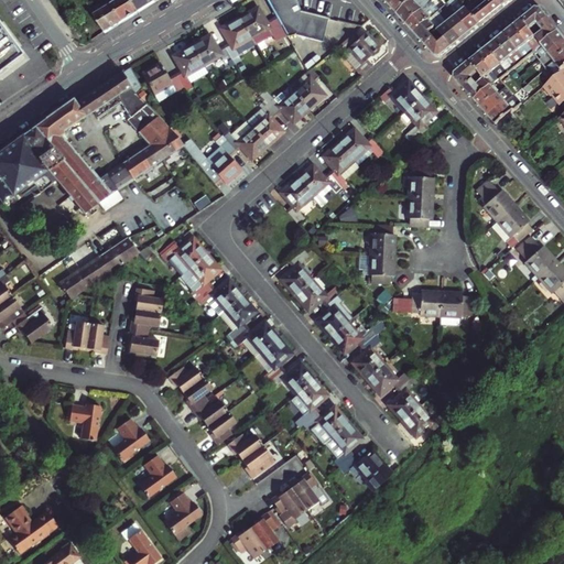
[(122,22),(108,0),(105,0),(91,9),(90,10),(101,28),(105,33),(122,22)]
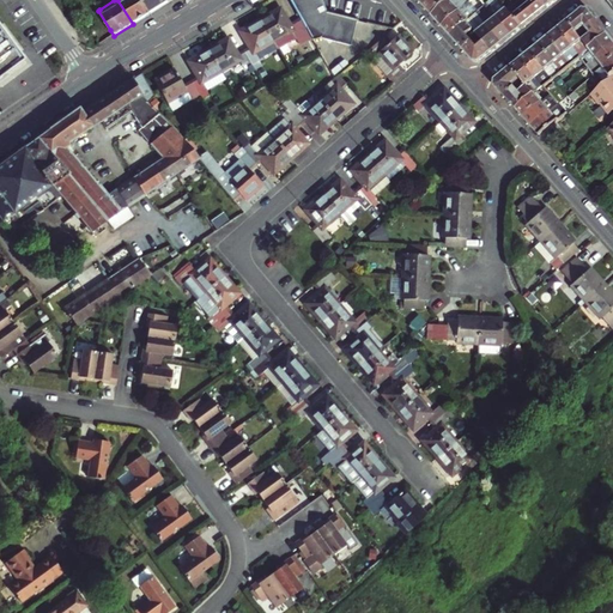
[(117,0),(133,24),(151,12),(143,0),(128,0),(123,4),(121,0),(117,0)]
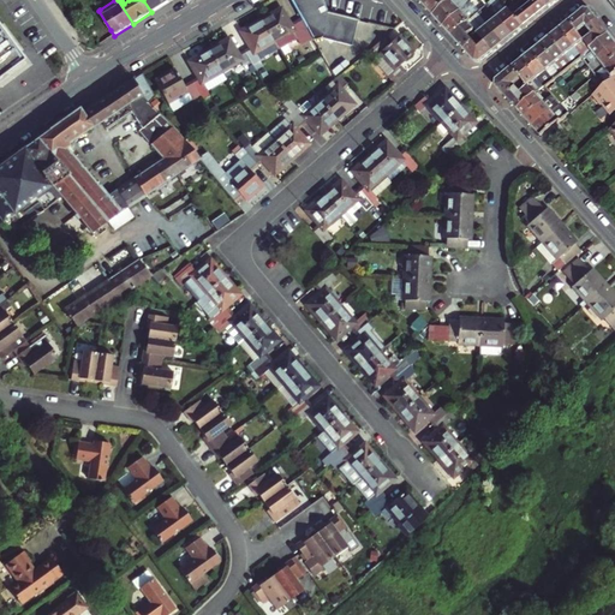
[(143,0),(151,12),(169,1),(168,0),(143,0)]
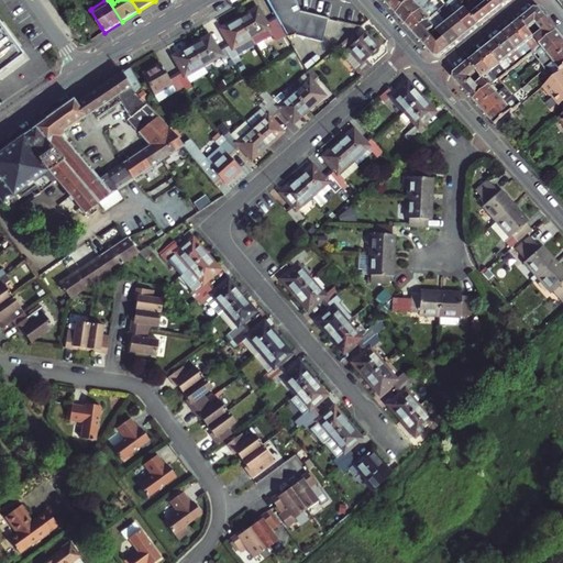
[(266,0),(276,15),(286,33),(288,36),(293,34),(322,40),(327,18),(317,15),(300,11),(296,0),(266,0)]
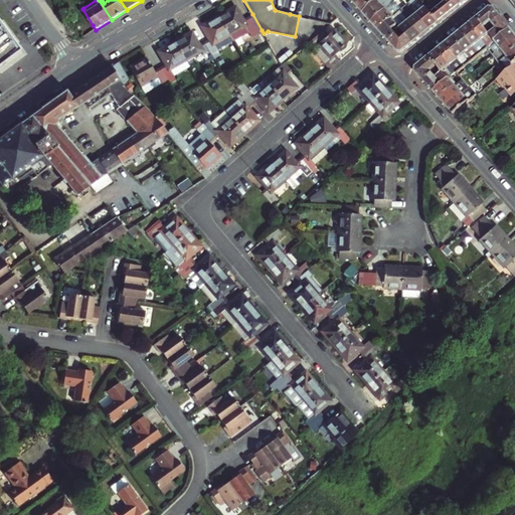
[(359,0),(355,4),(363,13),(377,0),(359,0)]
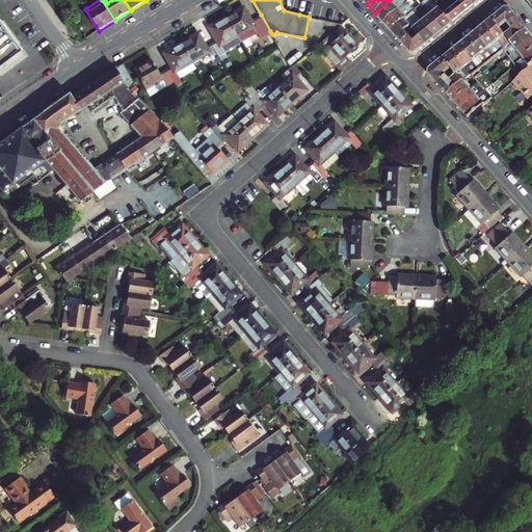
[(400,0),(390,0),(375,14),(383,23),(404,4),(400,0)]
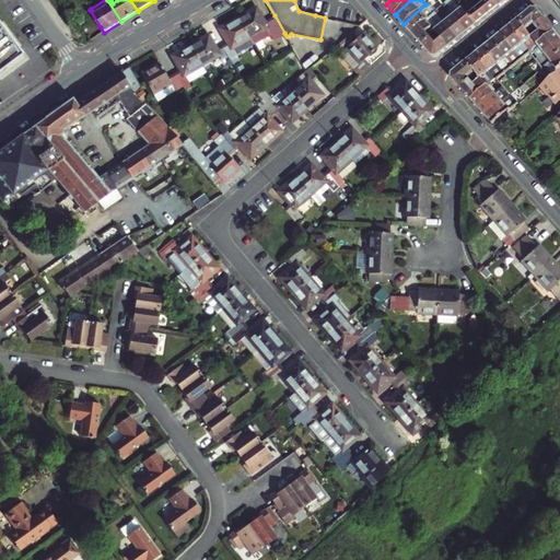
[(430,0),(426,4),(404,24),(411,33),(428,19),(430,16),(426,12),(439,0),(430,0)]
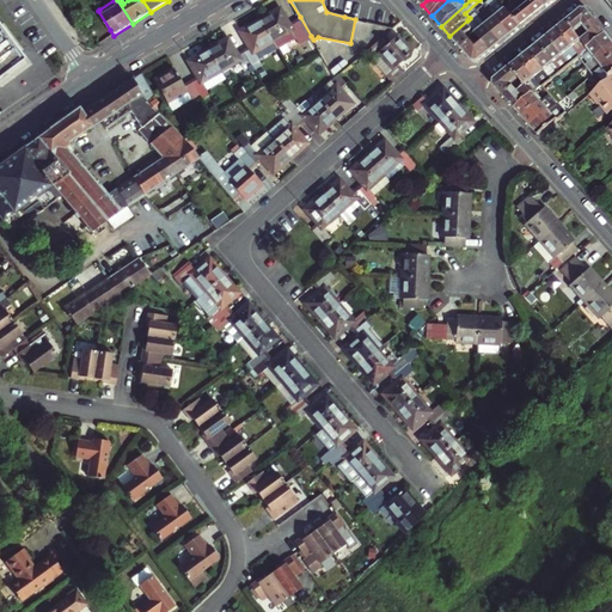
[(522,26),(546,7),(540,0),(531,0),(513,16),(522,26)]
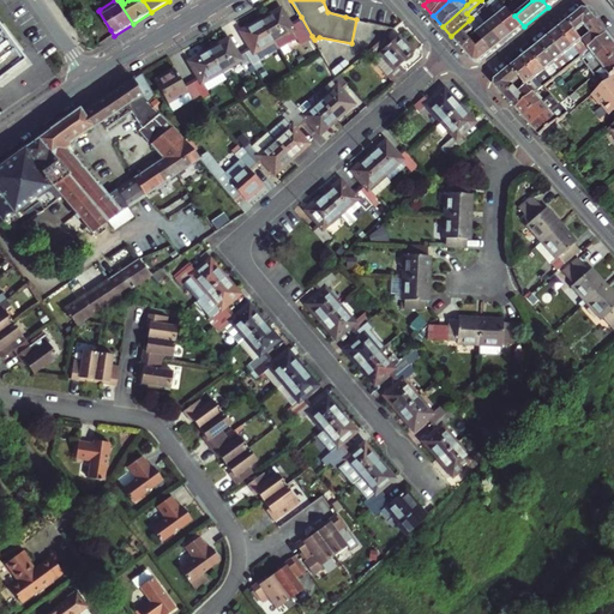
[(281,7),(262,19),(274,41),(277,48),(298,38),(300,43),(312,36),(301,17),(290,23),(281,7)]
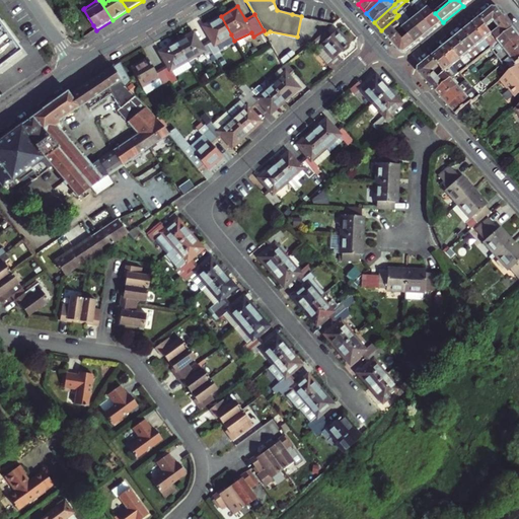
[(434,29),(443,22),(435,13),(430,6),(421,13),(434,29)]
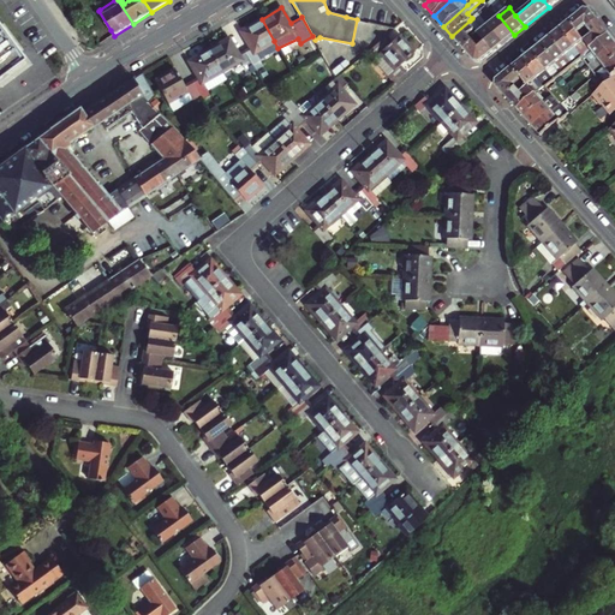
[(584,9),(569,22),(577,30),(584,24),(587,29),(599,19),(591,9),(584,9)]
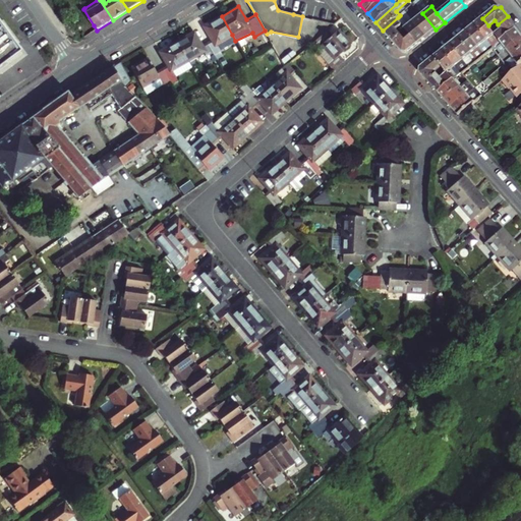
[(426,37),(436,30),(422,13),(413,20),(426,37)]
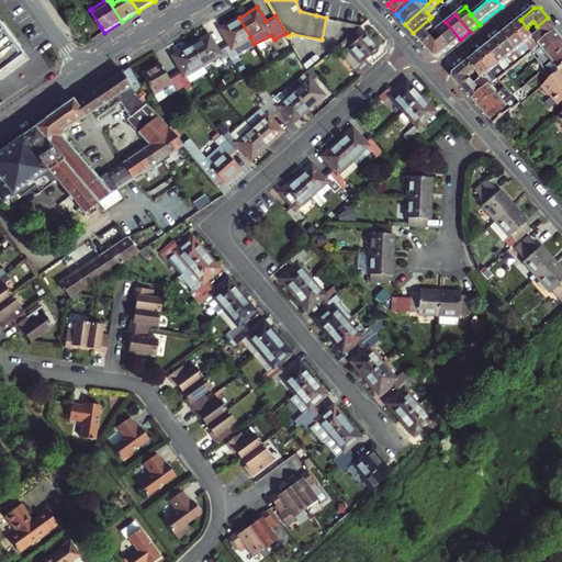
[(231,41),(223,45),(232,59),(238,56),(234,47),(250,37),(239,18),(222,27),(231,41)]
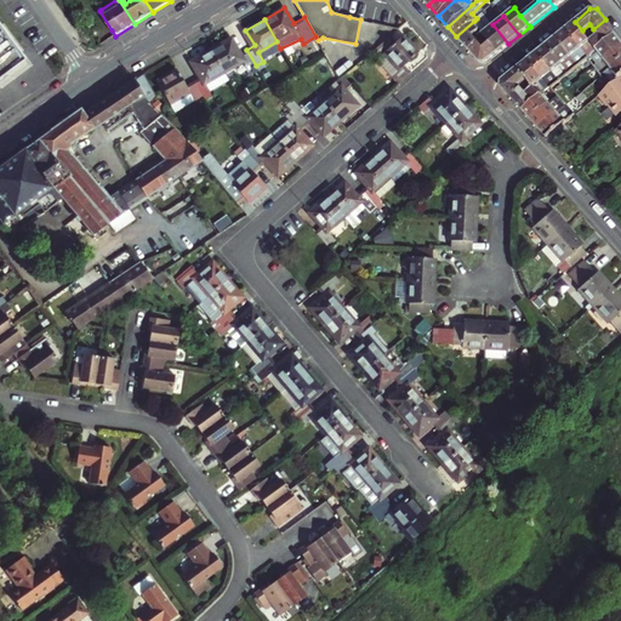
[(615,33),(605,20),(593,29),(597,33),(588,39),(590,41),(596,49),(615,33)]
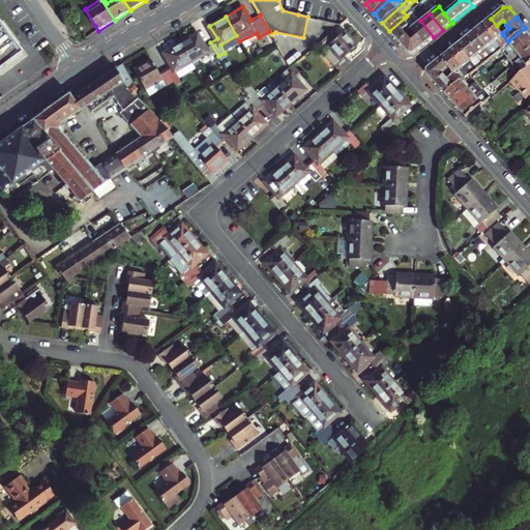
[(405,18),(389,31),(400,42),(414,30),(412,28),(405,18)]
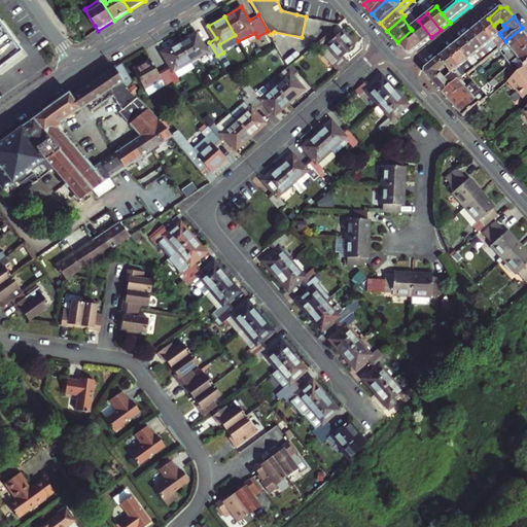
[(494,26),(488,19),(480,25),(493,41),(500,35),(499,33),(494,26)]
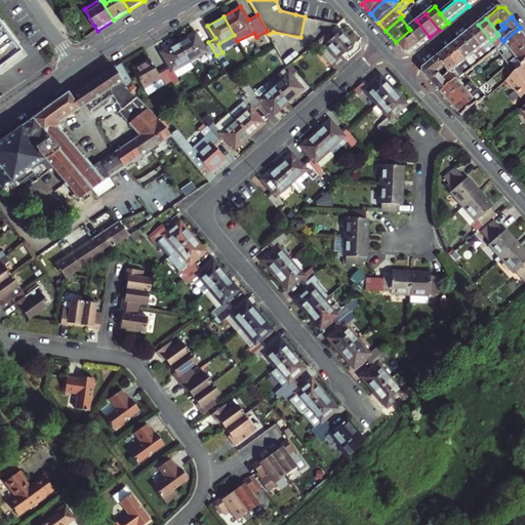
[(421,43),(430,37),(416,21),(408,28),(410,30),(421,43)]
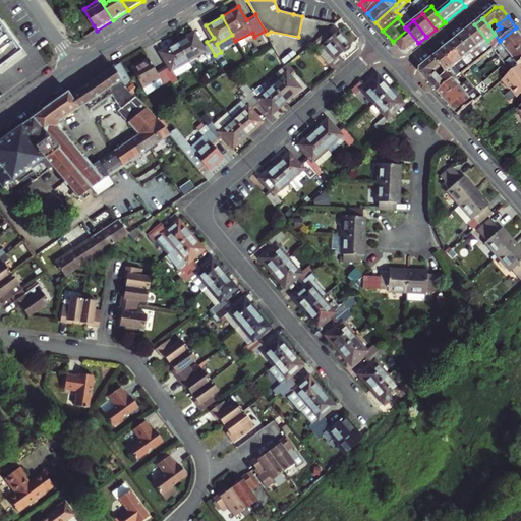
[(487,41),(474,24),(466,32),(479,47),(487,41)]
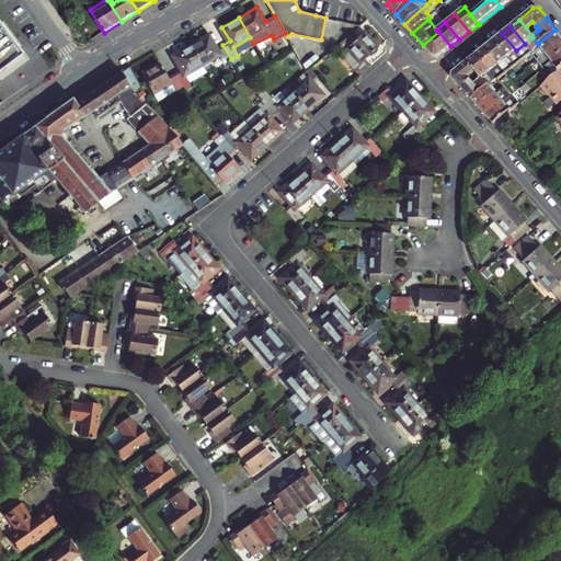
[(560,41),(560,35),(556,30),(538,44),(536,46),(538,48),(540,46),(546,54),(560,41)]
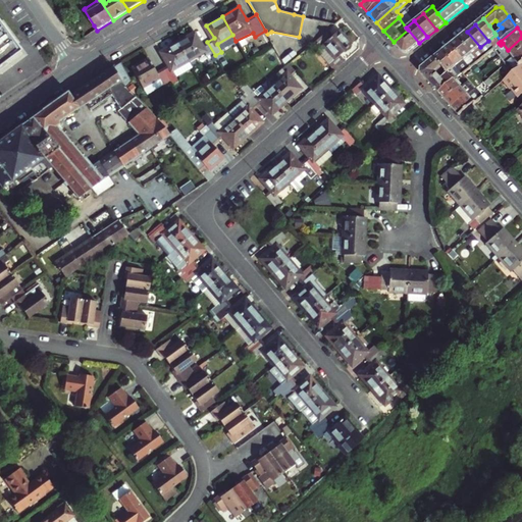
[(0,60),(14,50),(0,29),(0,60)]
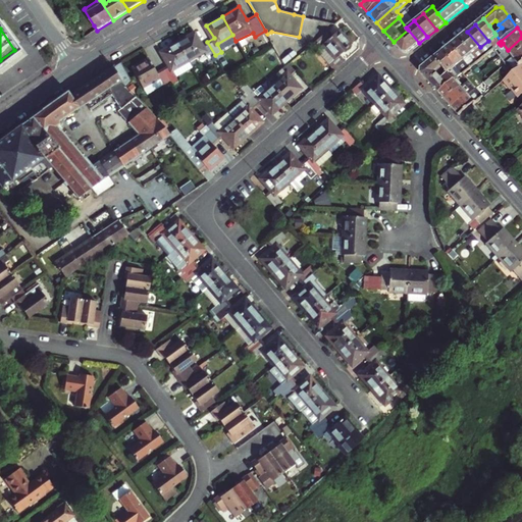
[(332,34),(328,30),(311,44),(333,70),(346,60),(341,54),(352,43),(340,29),(332,34)]
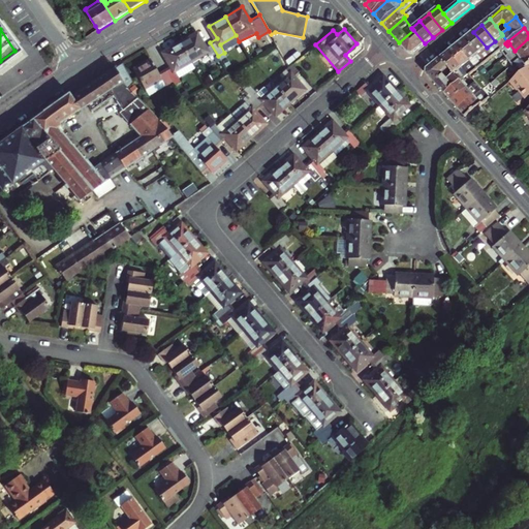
[(413,30),(399,42),(407,52),(414,54),(425,43),(413,30)]
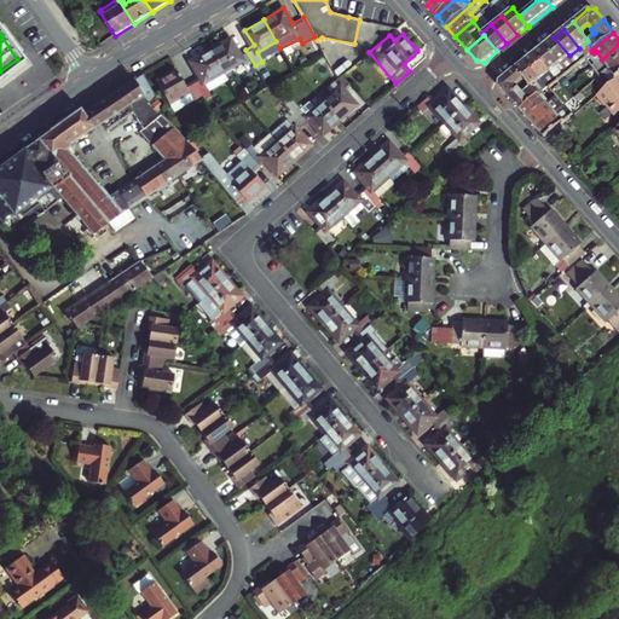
[(247,70),(255,65),(246,50),(239,53),(231,38),(210,50),(224,71),(242,61),(247,70)]
